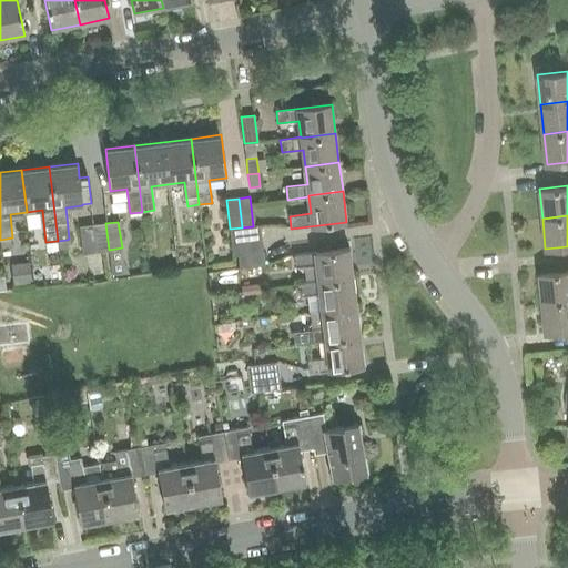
[(105,223),(92,225),(95,251),(109,250),(105,223)]
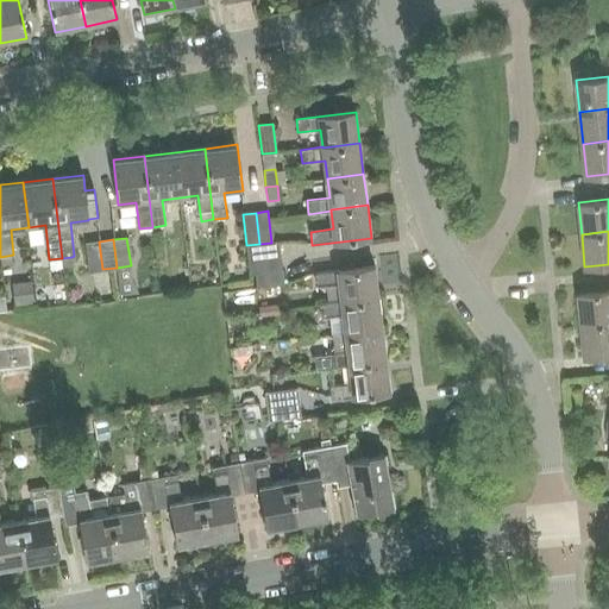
[(102,269),(99,242),(86,243),(89,271),(102,269)]
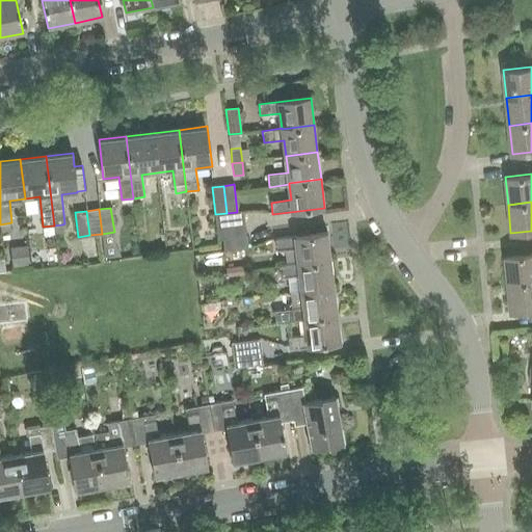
[(243,211),(237,212),(227,213),(215,214),(216,227),(244,223),(243,211)]
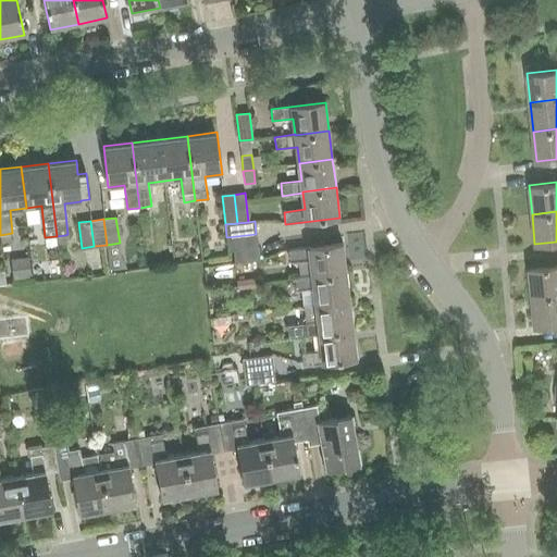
[(258,248),(256,234),(226,237),(229,251),(233,250),(258,248)]
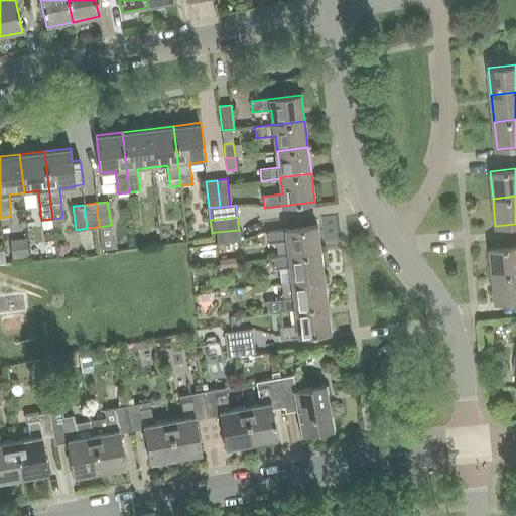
[(51,219),(41,220),(42,228),(52,227),(51,219)]
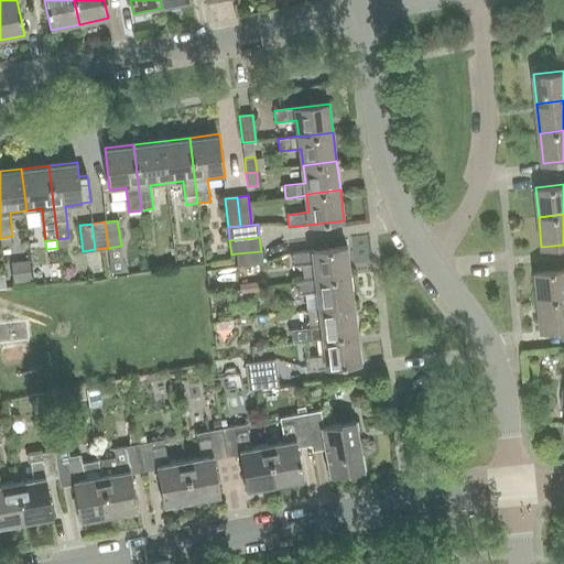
[(316,281),(350,277),(347,247),(292,253),(294,266),(302,264),(304,281),(316,280),(316,281)]
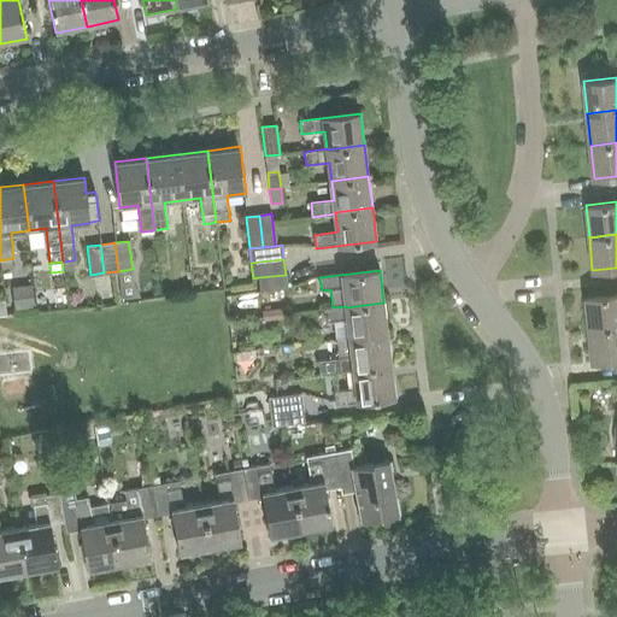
[(287,288),(286,275),(258,277),(260,291),(287,288)]
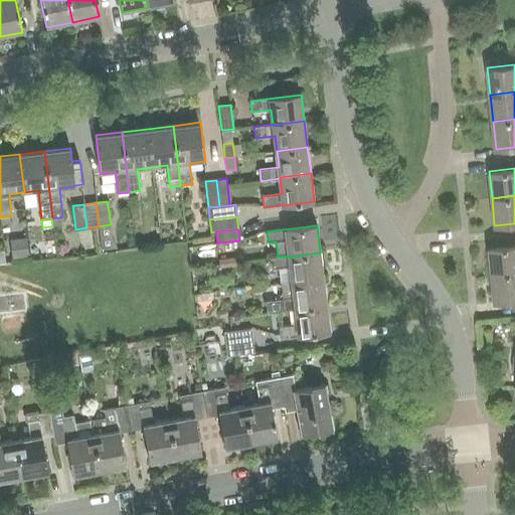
[(10,239),(12,258),(28,255),(26,237),(10,239)]
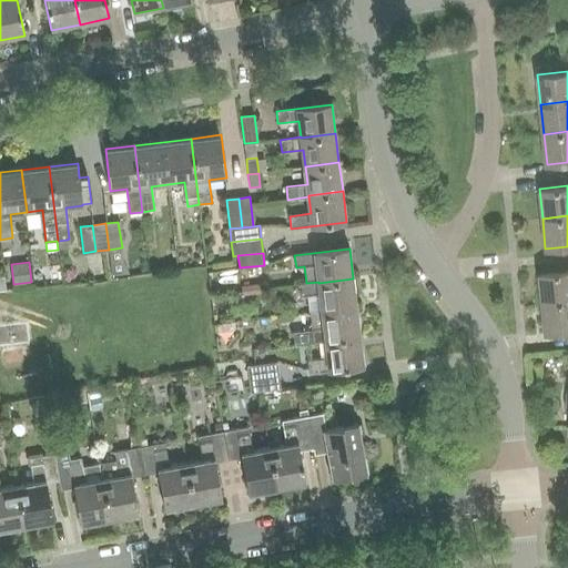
[(567,270),(539,273),(543,304),(567,301),(567,270)]
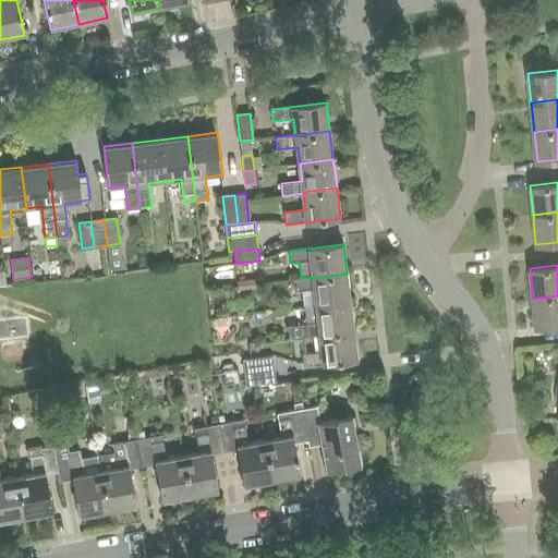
[(313,277),(301,278),(293,279),(294,291),(302,291),(304,306),(350,301),(347,274),(313,278),(313,277)]
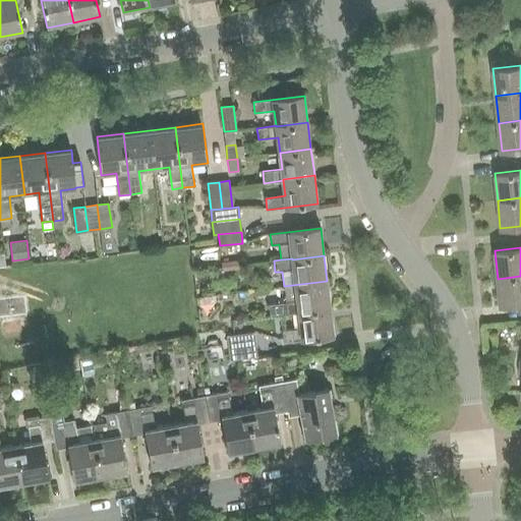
[(238,261),(221,263),(222,271),(239,269),(238,261)]
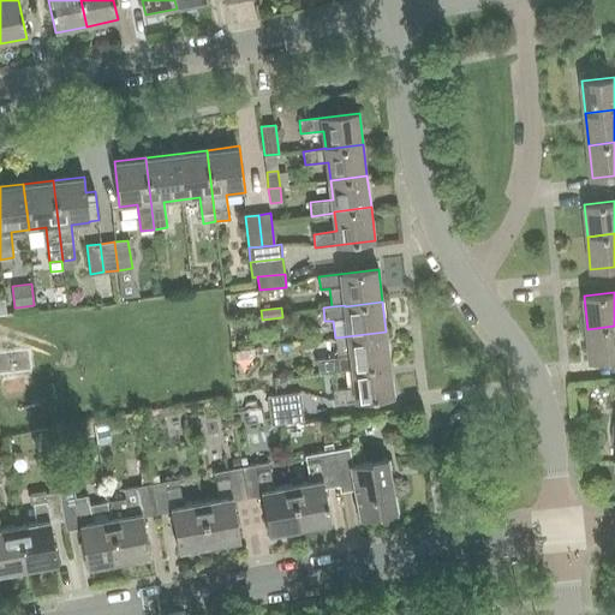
[(614,326),(587,329),(590,362),(614,358),(614,326)]
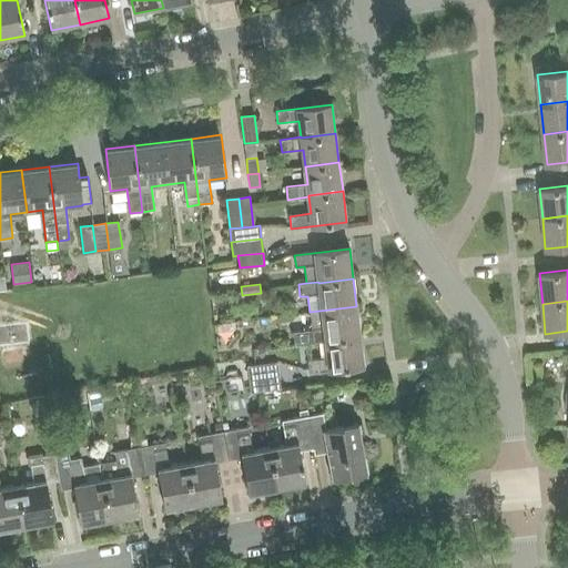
[(312,331),(304,332),(293,333),(295,345),(326,342),(325,341),(359,336),(356,306),(310,312),(312,331)]
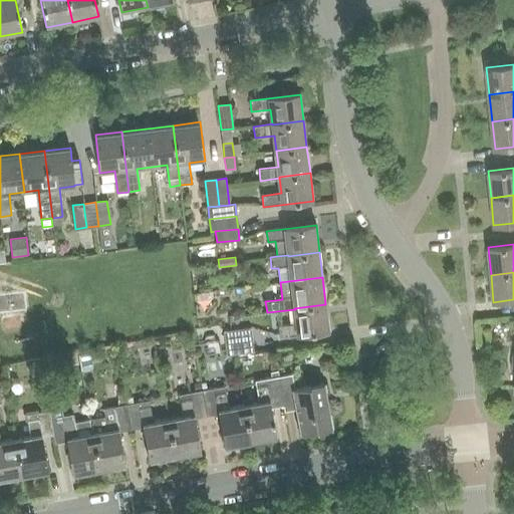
[(328,331),(325,304),(294,308),(295,309),(296,324),(278,326),(279,337),(328,331)]
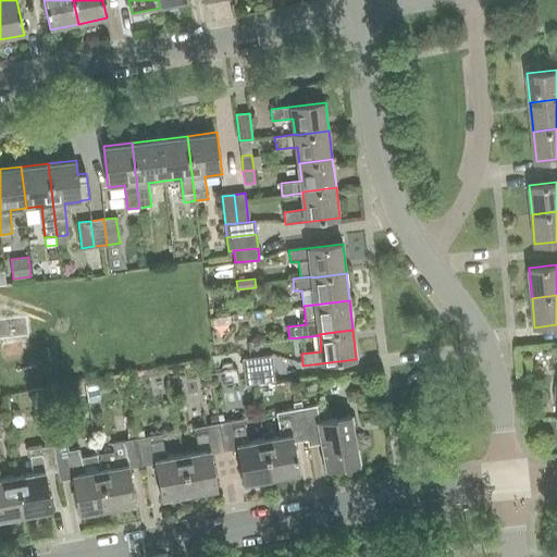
[(242,359),(245,385),(275,382),(272,356),(242,359)]
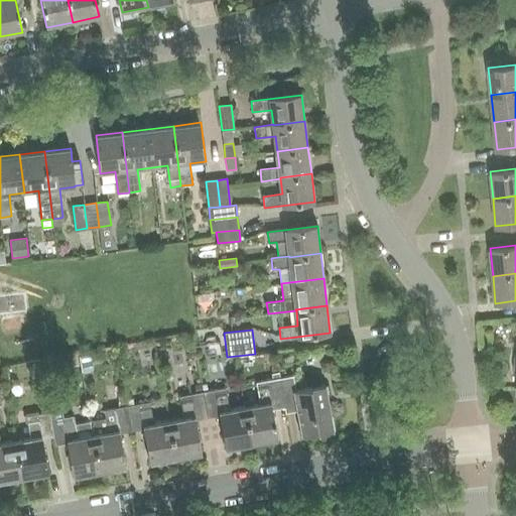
[(292,376),(279,379),(284,408),(294,406),(299,436),(333,430),(324,385),(295,391),(292,376)]
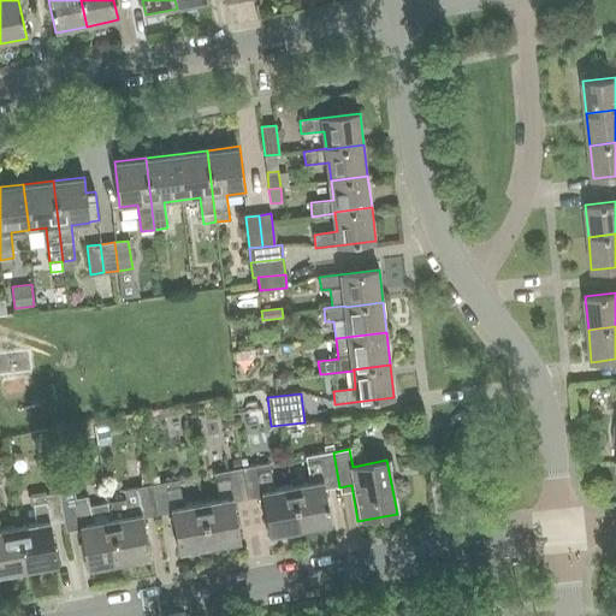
[(323,490),(339,487),(333,452),(325,454),(304,457),(309,484),(290,487),(298,531),(330,526),(323,490)]
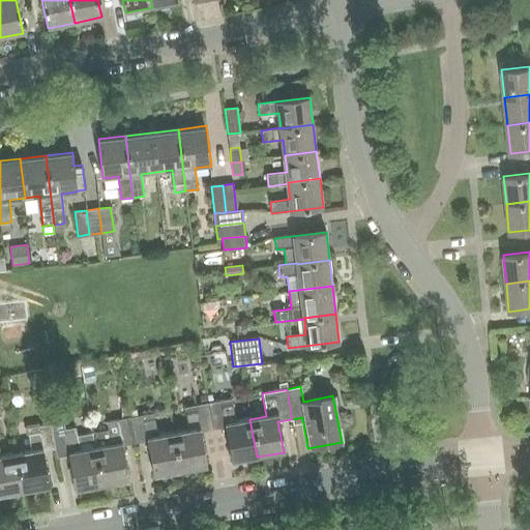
[(200,395),(201,404),(209,402),(207,394),(200,395)]
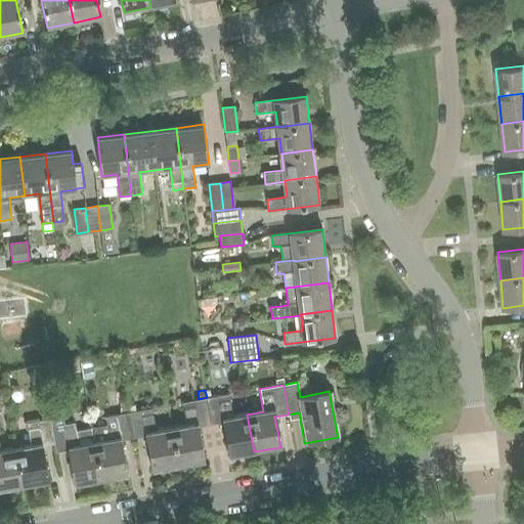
[(226,456),(254,451),(247,415),(232,417),(228,394),(205,399),(209,425),(220,423),(226,456)]
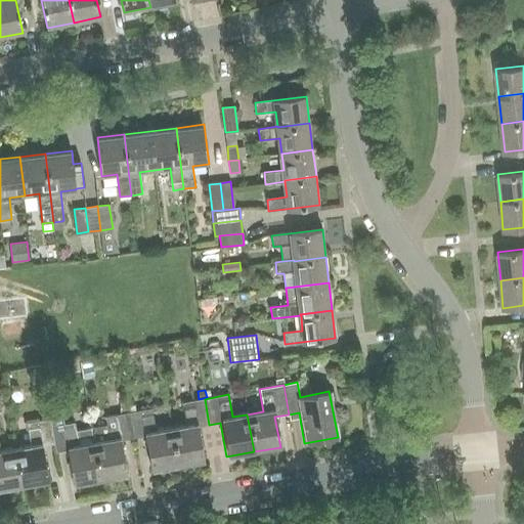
[(197,427),(209,425),(205,399),(181,403),(186,427),(171,429),(177,467),(203,462),(197,427)]
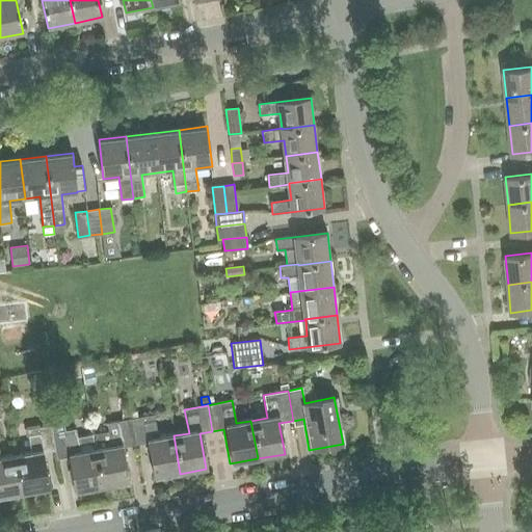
[(153,479),(180,474),(174,435),(158,439),(154,416),(130,420),(135,446),(147,444),(153,479)]
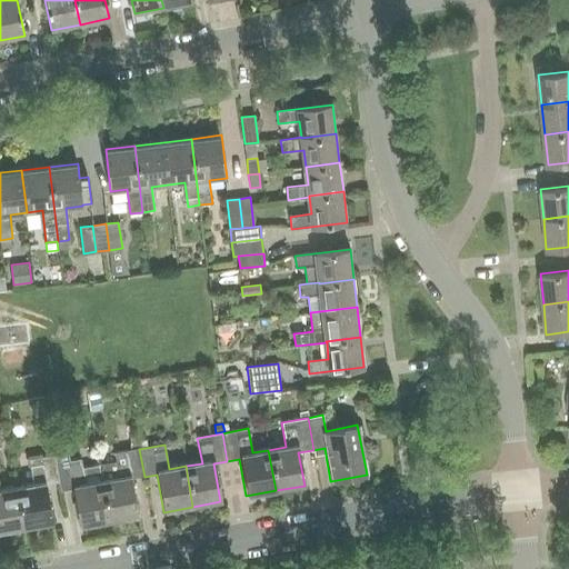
[(129,480),(145,477),(139,449),(113,453),(115,463),(98,466),(108,521),(137,517),(129,480)]
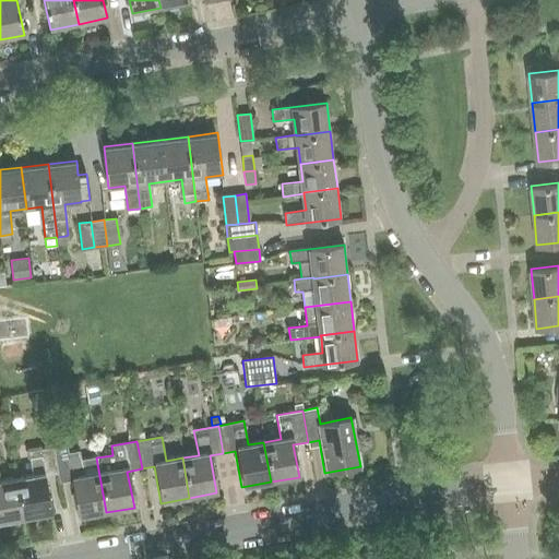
[(79,451),(67,453),(66,445),(52,448),(58,475),(59,484),(71,482),(78,518),(106,512),(96,458),(80,461),(79,451)]
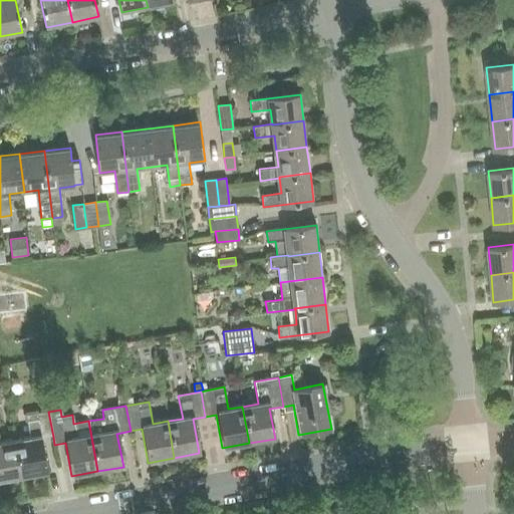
[(30,438),(14,440),(20,477),(46,472),(40,439),(53,437),(48,412),(26,416),(30,438)]
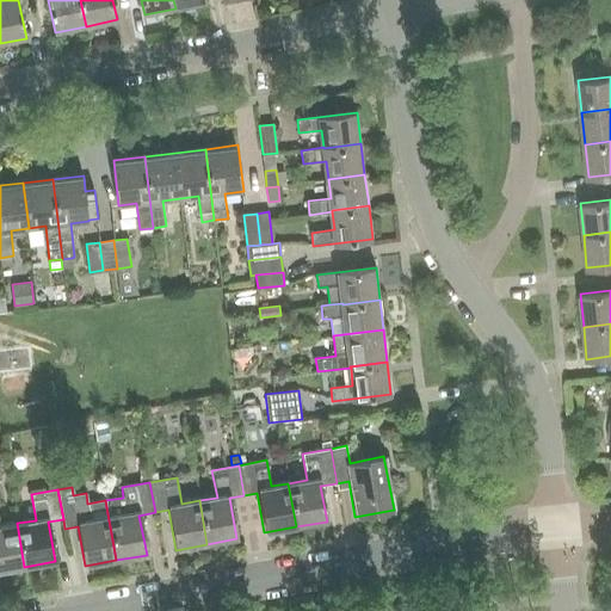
[(0,571),(24,567),(17,523),(0,526),(0,571)]
